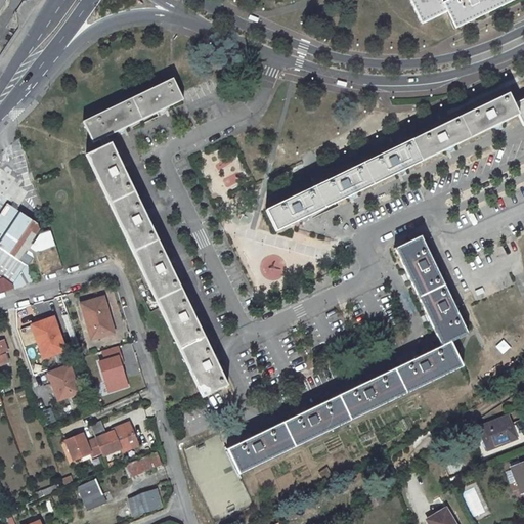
[(440,0),(408,0),(421,25),(446,12),(453,29),(513,0),(448,0),(442,3),(440,0)]
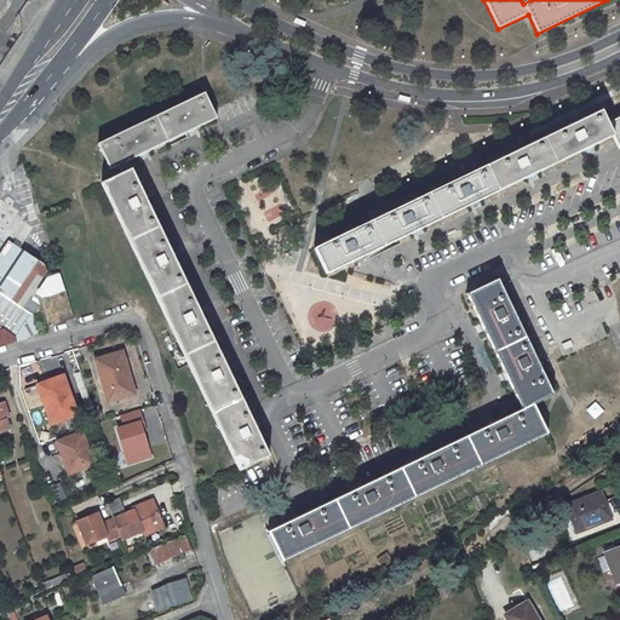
[(110,170),(127,161),(217,119),(205,93),(97,144),(110,170)]
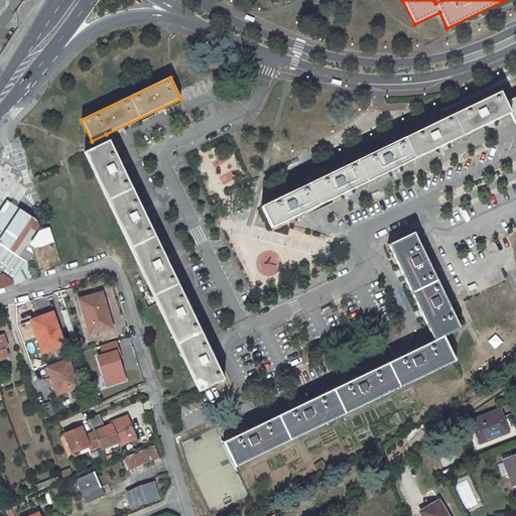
[(502,91),(262,208),(272,228),(511,112),(515,121),(515,97),(507,102),(502,91)]
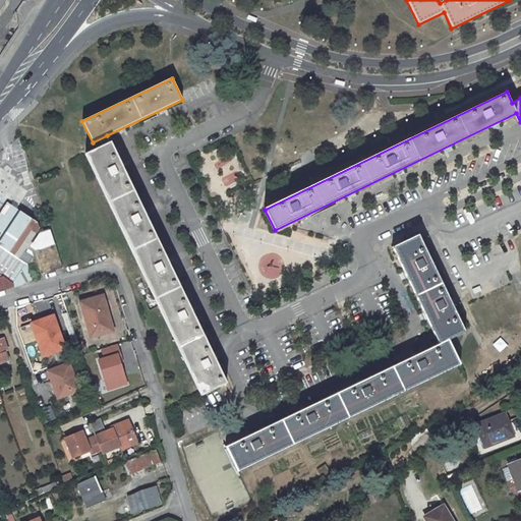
[(111,142),(87,154),(200,397),(226,385),(123,168),(111,142)]
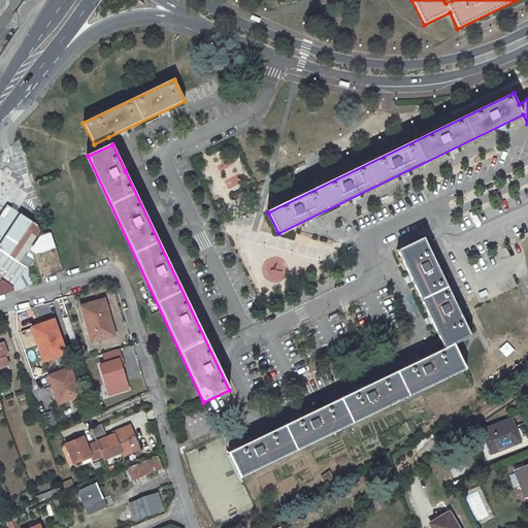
[(224,180),(228,190),(244,182),(240,172),(224,180)]
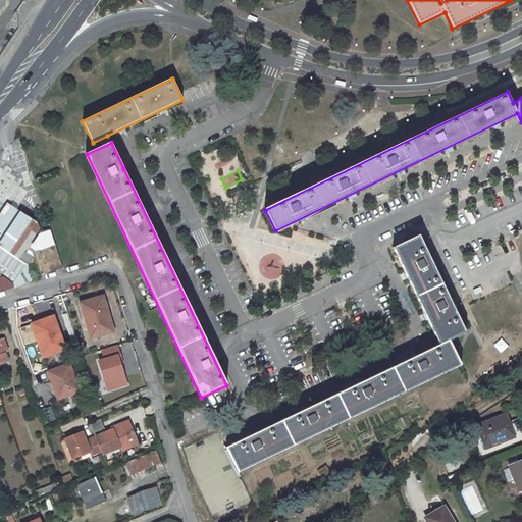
[(0,276),(13,285),(13,288),(38,279),(27,266),(27,265),(31,258),(22,253),(38,229),(37,224),(19,213),(6,205),(0,214),(0,276)]
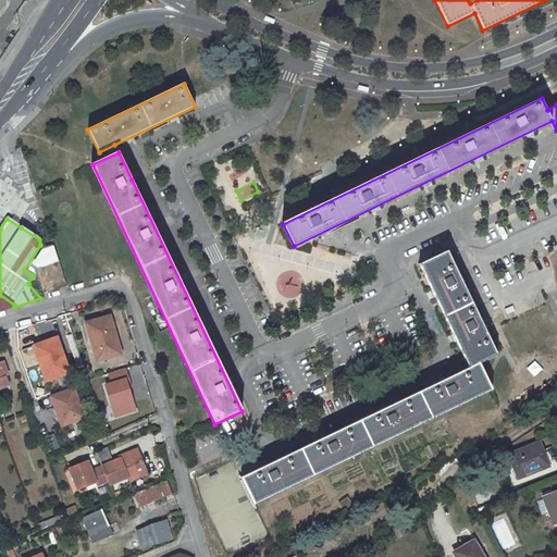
[(469,368),(242,477),(254,504),(491,390),(479,363),(496,354),(447,252),(421,264),(469,368)]
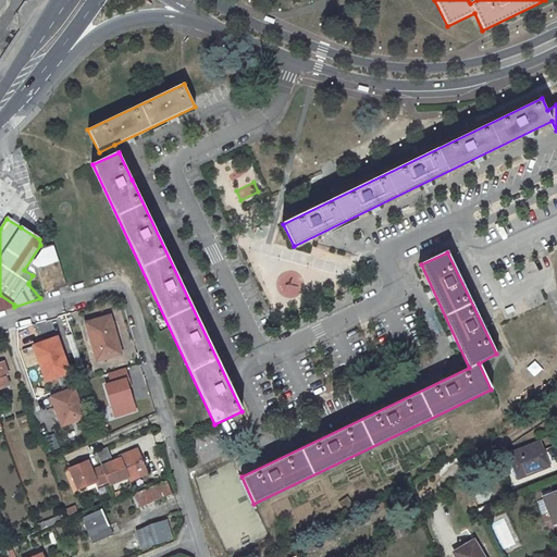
[(0,311),(14,307),(14,305),(0,295),(0,311)]
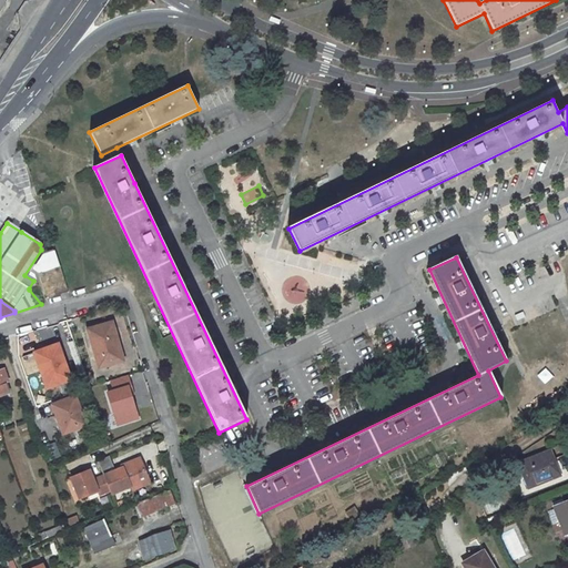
[(112,327),(91,334),(101,369),(122,363),(112,327)]
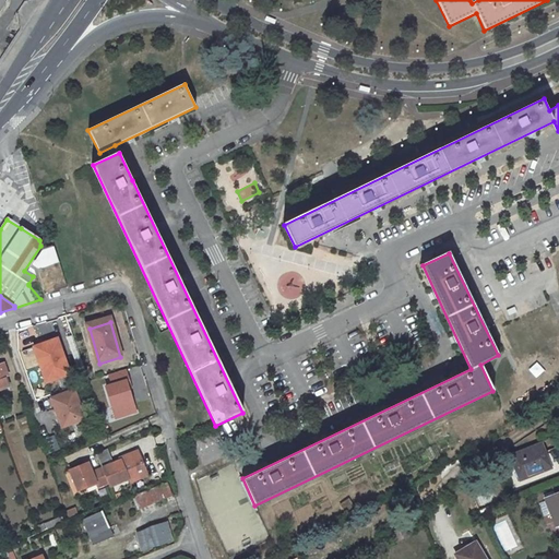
[(56,335),(28,345),(43,384),(70,375),(56,335)]
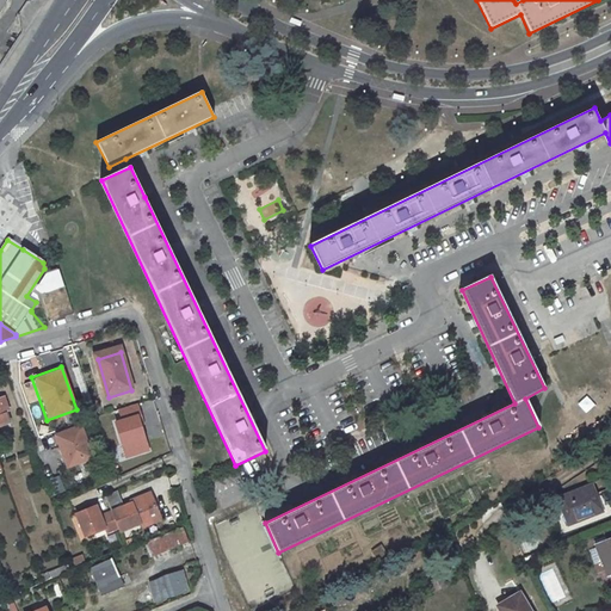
[(134,403),(116,409),(118,418),(110,421),(123,460),(149,450),(134,403)]
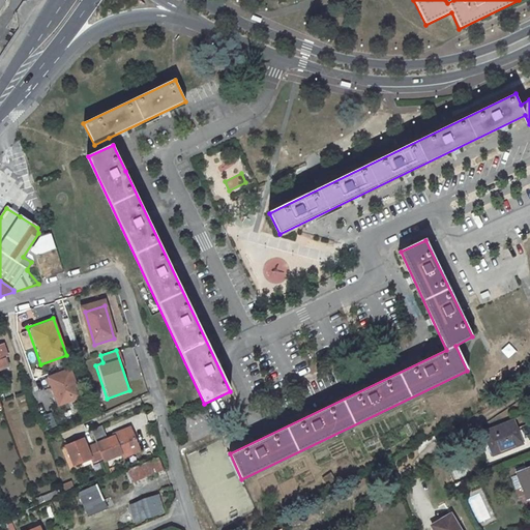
[(69,370),(48,378),(55,396),(56,396),(58,404),(79,396),(69,370)]
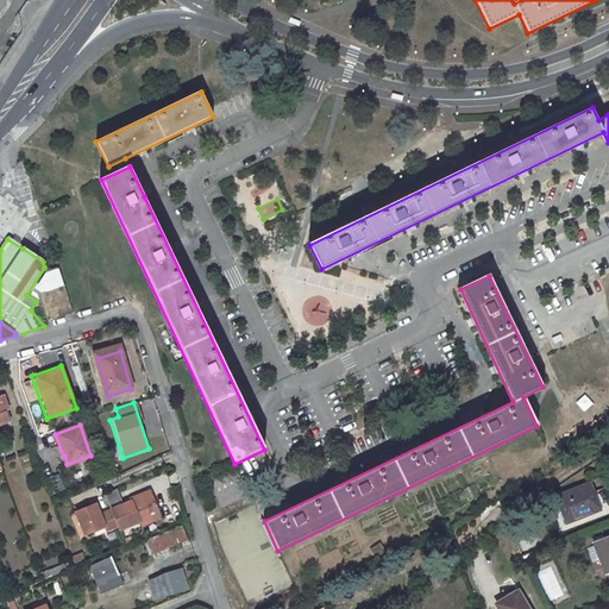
[(58,473),(44,479),(50,495),(64,489),(58,473)]
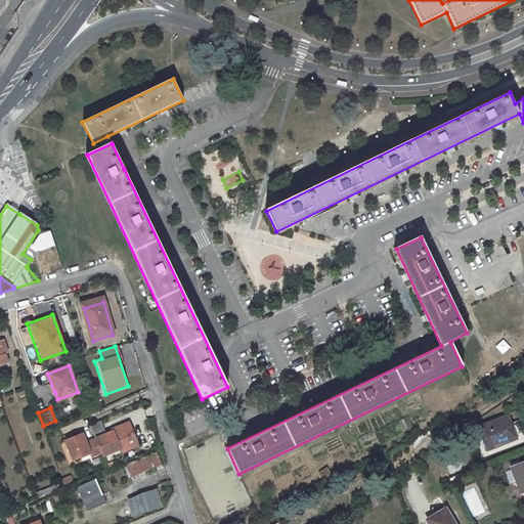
[(478,428),(488,451),(518,439),(509,416),(478,428)]
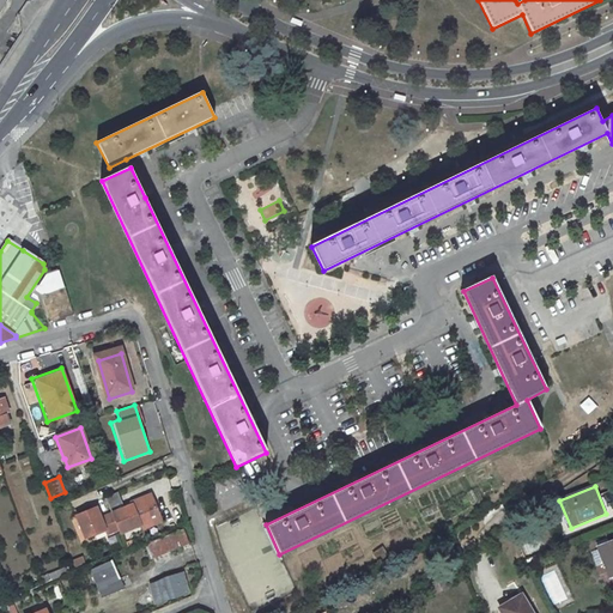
[(122,534),(144,526),(161,517),(151,495),(132,503),(132,504),(113,513),(120,530),(122,534)]
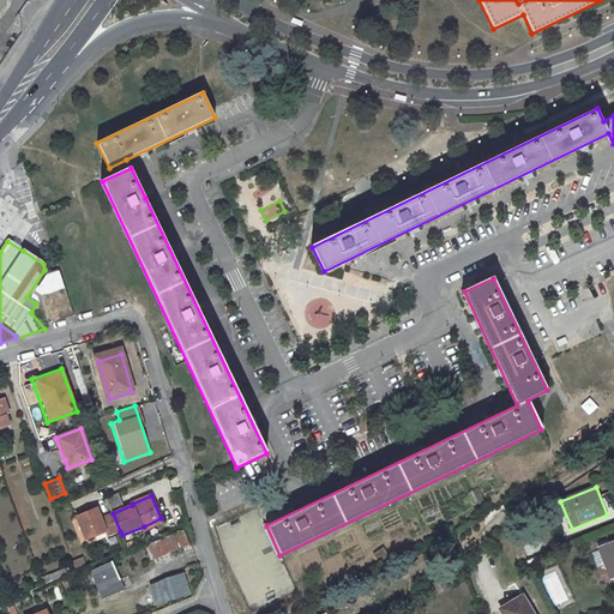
[(97,537),(108,533),(109,536),(120,531),(113,513),(102,518),(98,509),(79,517),(89,540),(97,537)]
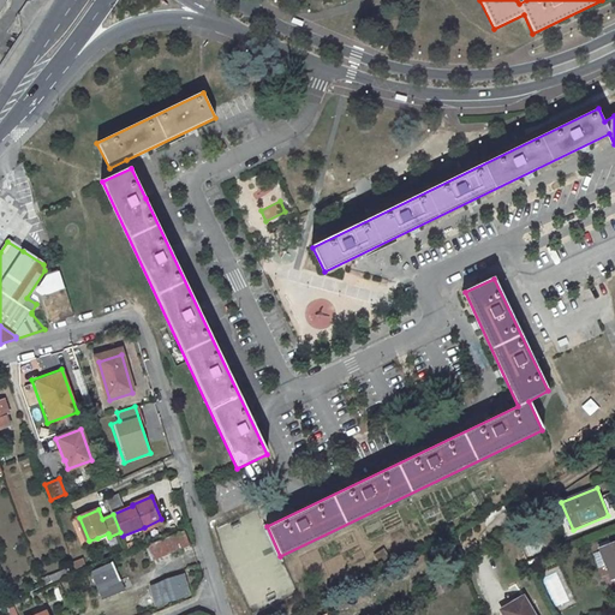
[(145,531),(163,524),(161,519),(144,527),(145,531)]
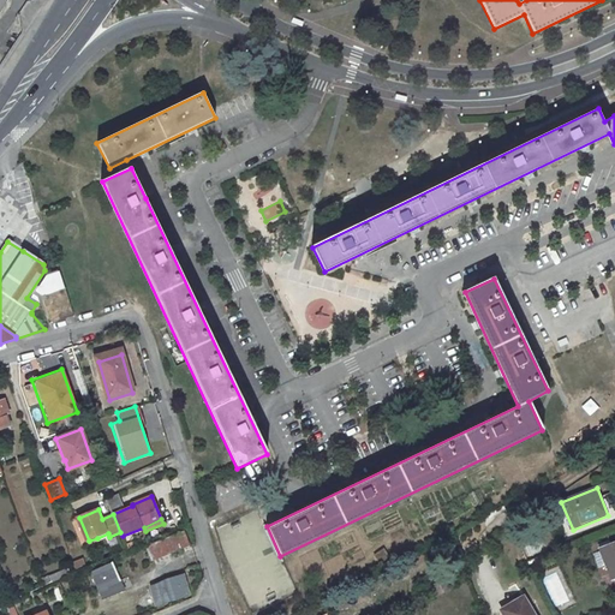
[(195,544),(189,531),(169,538),(175,553),(195,544)]
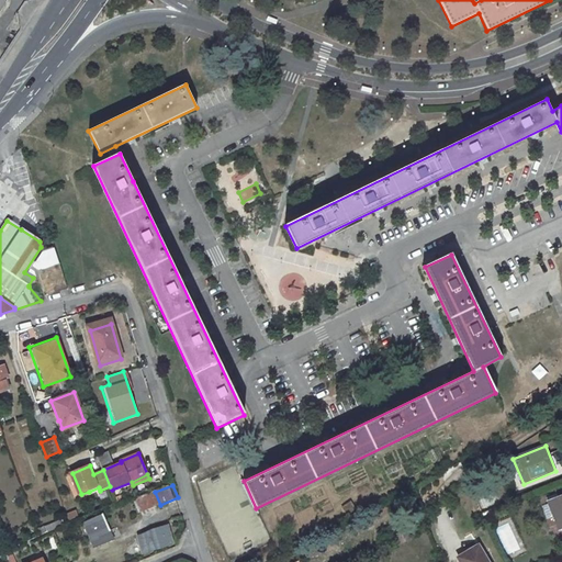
[(155,492),(138,498),(143,512),(160,505),(155,492)]
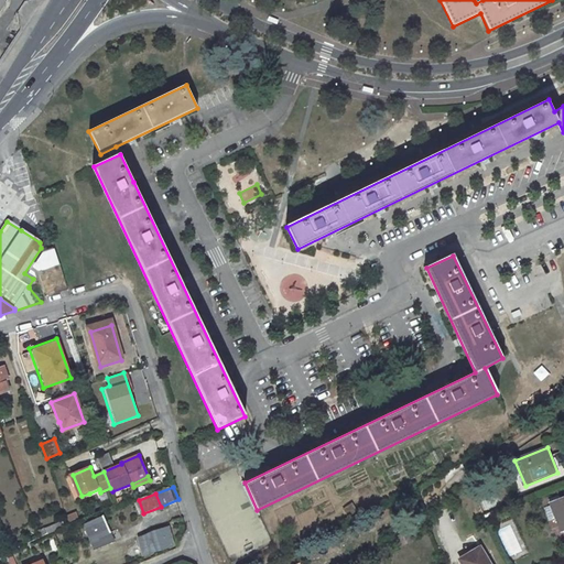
[(563,496),(550,501),(560,527),(563,524),(563,496)]
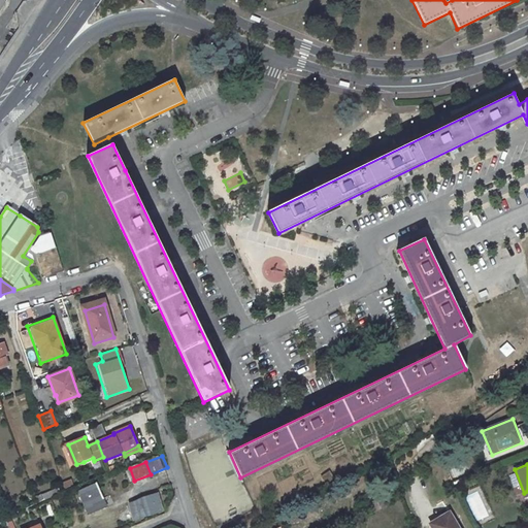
[(64,490),(73,486),(70,479),(61,483),(64,490)]
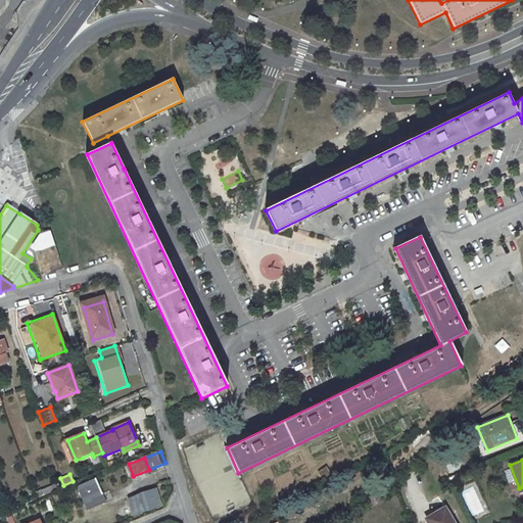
[(96,478),(86,482),(95,505),(105,501),(96,478)]
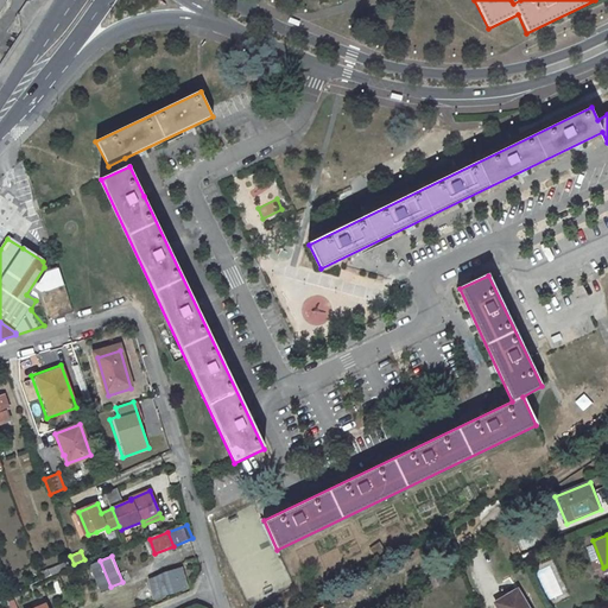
[(100,561),(92,564),(102,589),(111,587),(100,561)]
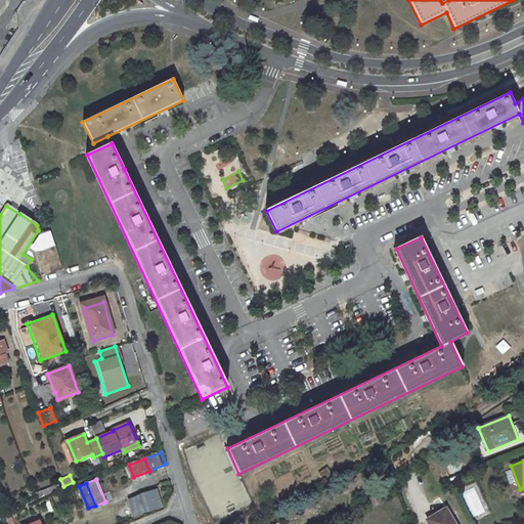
[(142,491),(143,493),(128,498),(135,515),(164,506),(159,487),(142,491)]
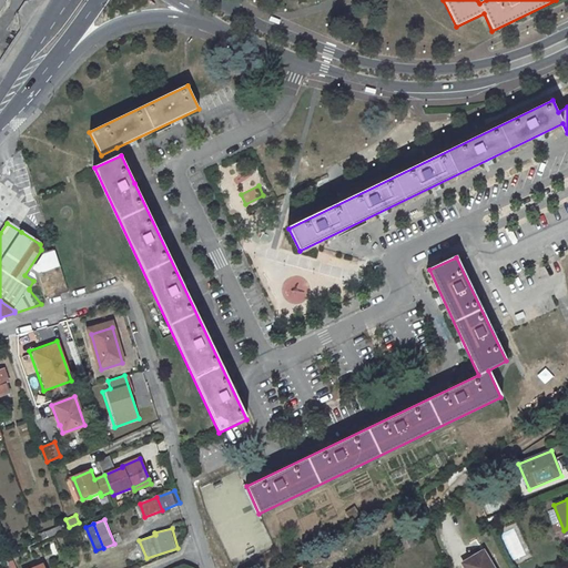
[(492,567),(484,551),(464,561),(466,567),(492,567)]
